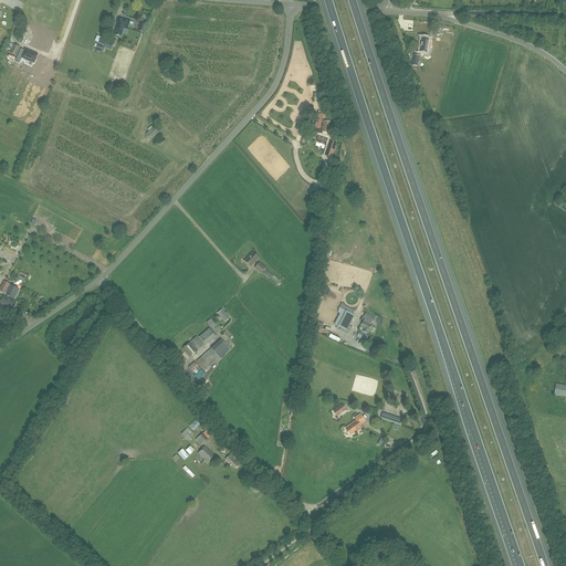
[(122,37),(124,28),(127,29),(130,20),(119,17),(114,34),(122,37)]
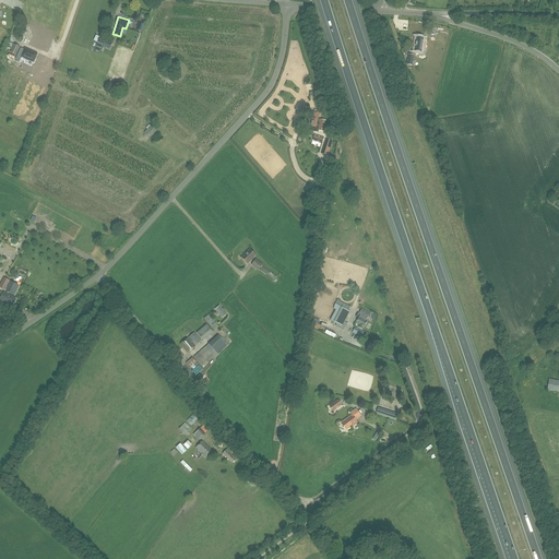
[(145,22),(143,21),(142,24),(139,23),(137,28),(142,31),(144,24),(145,22)]
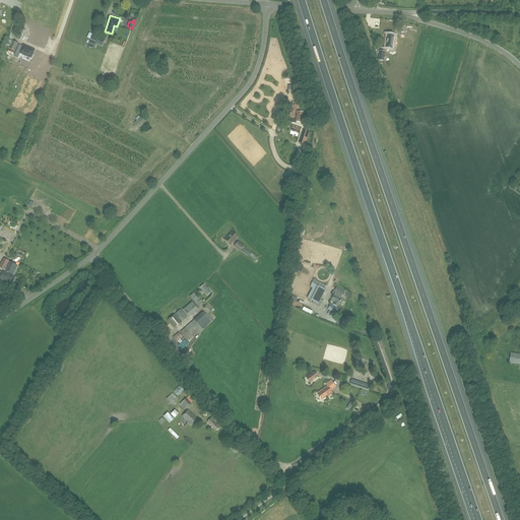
[(92,48),(98,37),(92,35),(87,46),(92,48)]
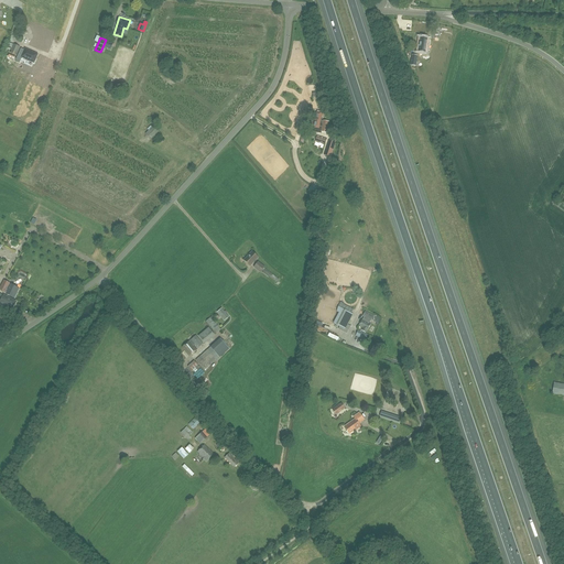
[(104,46),(110,50),(114,42),(111,41),(112,39),(109,38),(108,40),(107,40),(104,46)]
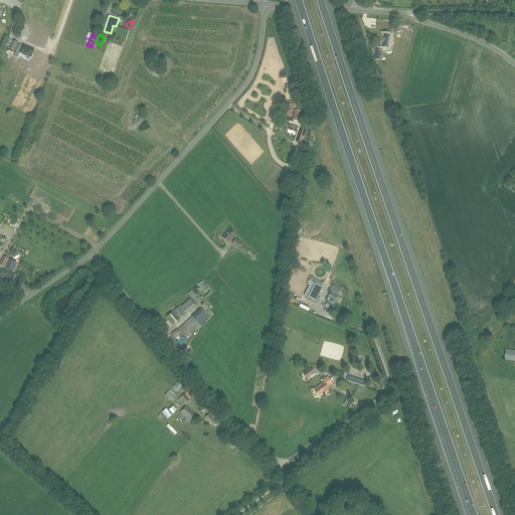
[(15,50),(18,43),(12,40),(8,48),(15,50)]
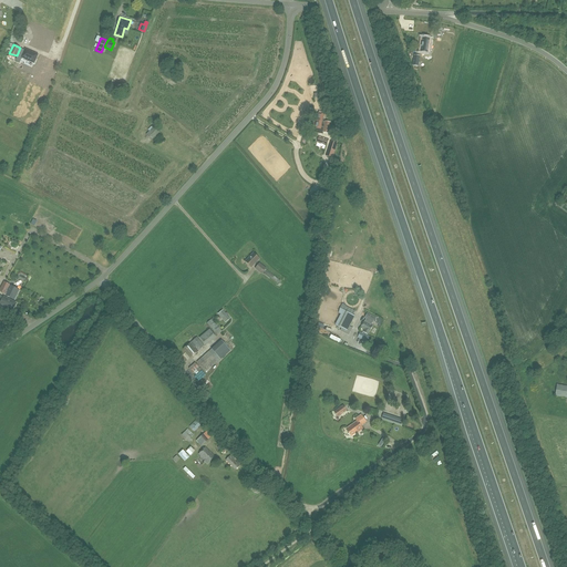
[(22,55),(19,53),(16,61),(20,62),(22,58),(34,63),(38,54),(26,49),(24,50),(22,55)]
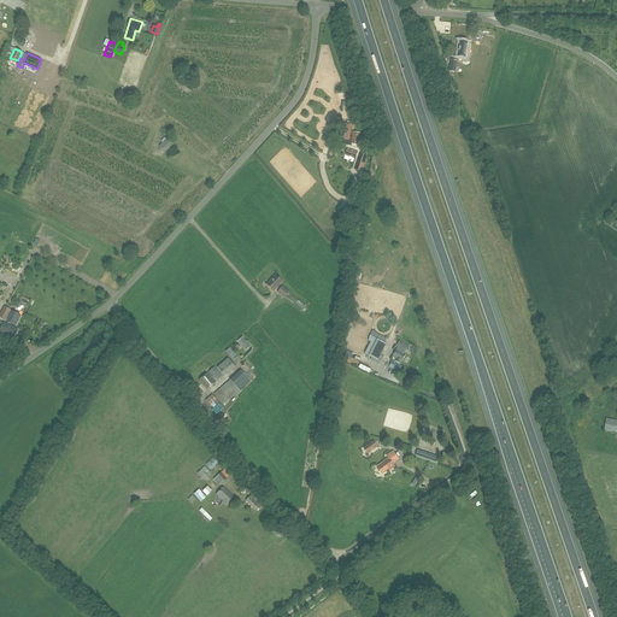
[(352,131),(353,124),(345,123),(342,139),(351,141),(351,137),(352,139),(351,144),(358,145),(360,133),(352,131)]
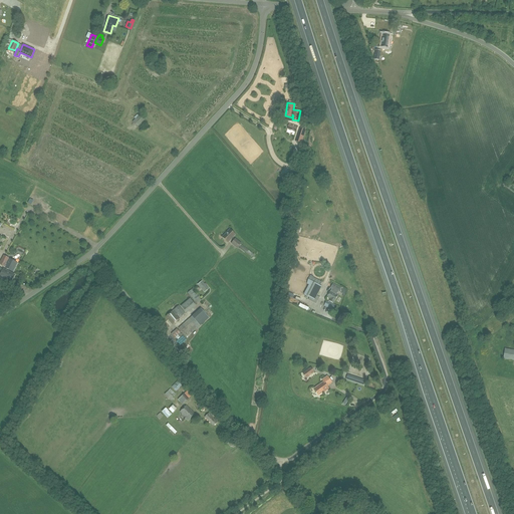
[(138,126),(145,118),(140,113),(138,115),(137,114),(134,117),(136,118),(133,122),(138,126)]
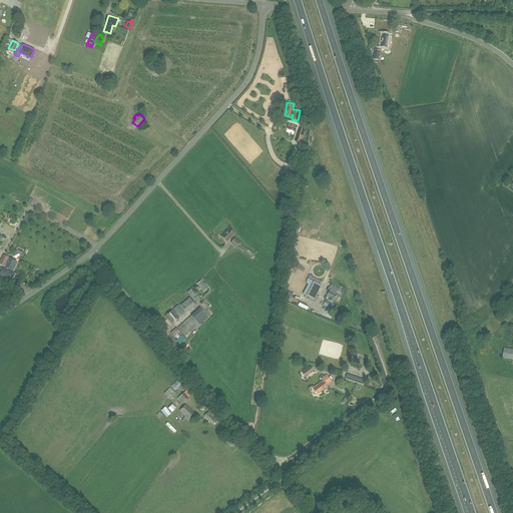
[(295,140),(301,142),(305,129),(299,127),(295,140)]
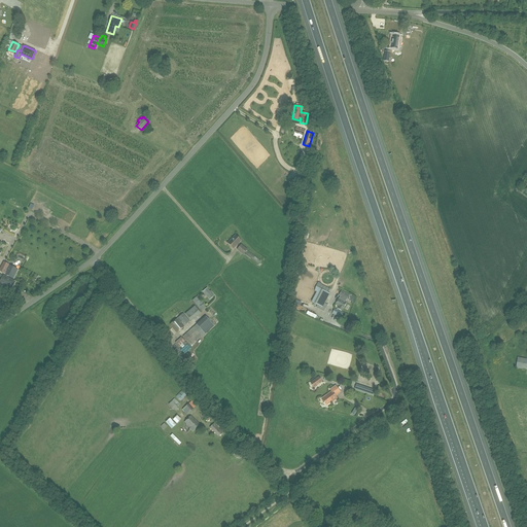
[(234,248),(237,245),(239,247),(237,250),(243,255),(244,253),(258,265),(261,261),(247,250),(247,249),(241,244),(241,245),(239,243),(241,241),(235,235),(227,243),(234,248)]
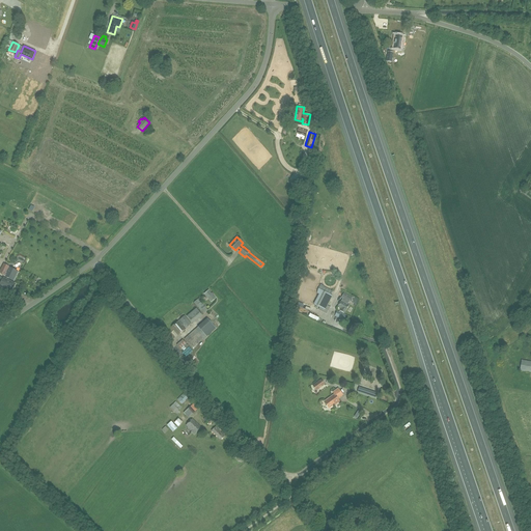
[(25,254),(30,248),(24,244),(20,250),(25,254)]
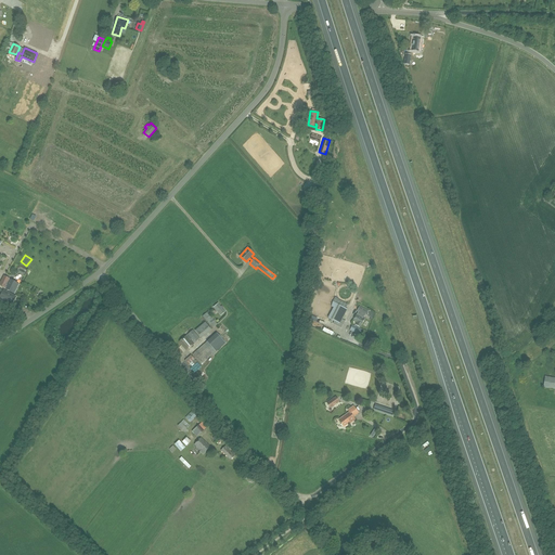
[(38,269),(36,262),(20,271),(22,276),(38,269)]
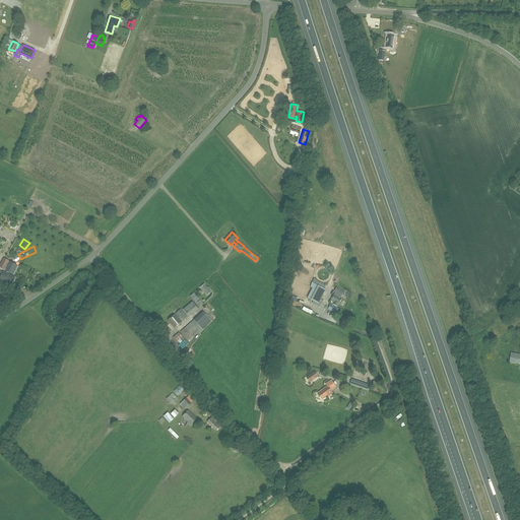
[(10,262),(8,261),(8,260),(4,258),(0,265),(0,266),(6,270),(6,271),(12,274),(18,265),(11,261),(10,262)]
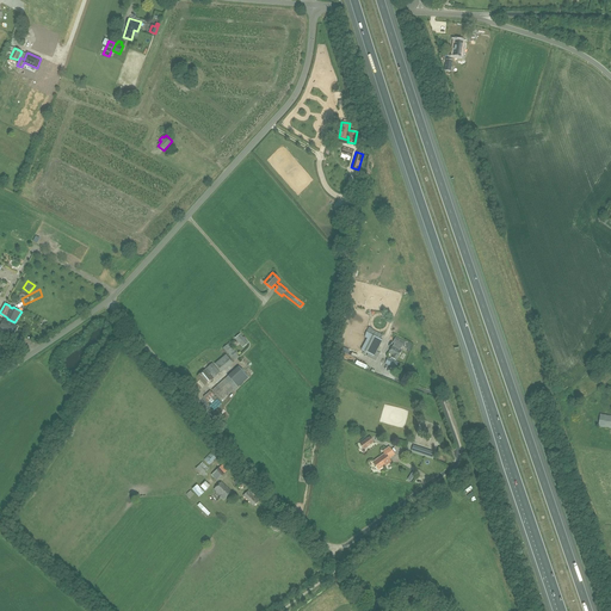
[(0,327),(0,328),(5,332),(5,333),(6,332),(13,335),(18,327),(0,318),(0,322),(2,323),(0,327)]
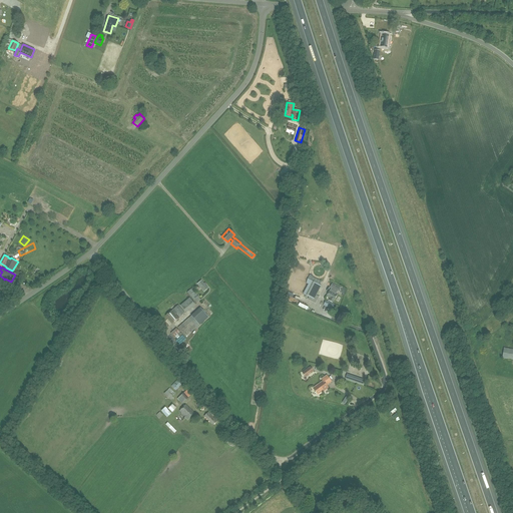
[(304,294),(314,299),(317,301),(319,297),(316,296),(322,286),(320,285),(321,282),(310,276),(308,279),(306,284),(308,284),(304,294)]
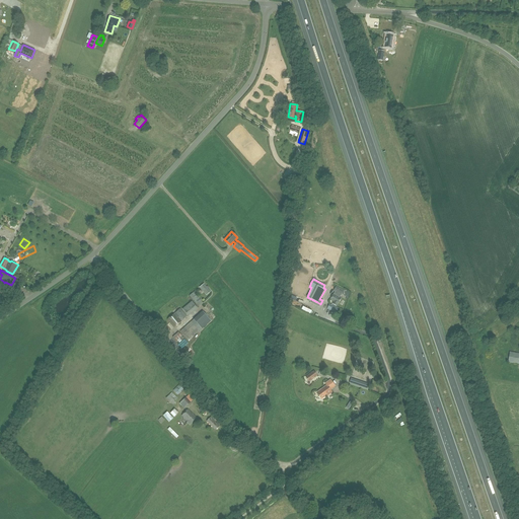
[(200,287),(206,295),(211,291),(208,288),(209,288),(208,286),(207,287),(204,283),(200,287)]
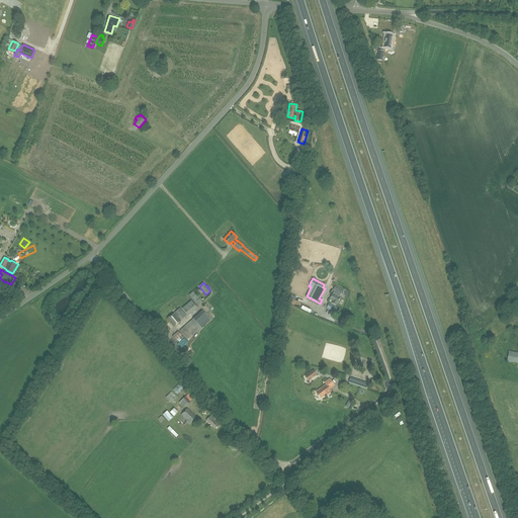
[(340,297),(338,296),(339,296),(343,289),(336,285),(333,290),(334,291),(333,293),(329,298),(333,301),(332,303),(336,306),(340,297)]
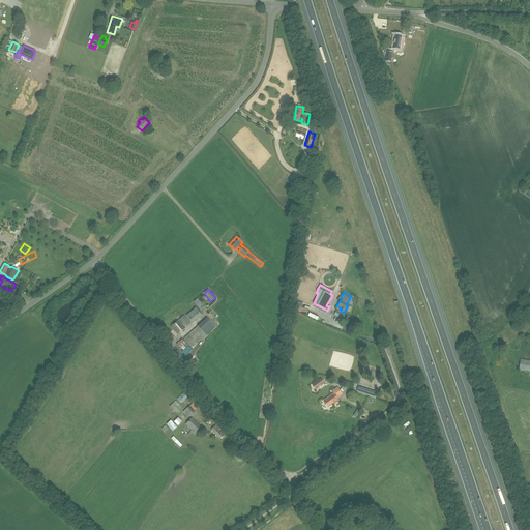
[(194,302),(200,311),(201,310),(203,313),(207,310),(205,306),(199,298),(194,302)]
